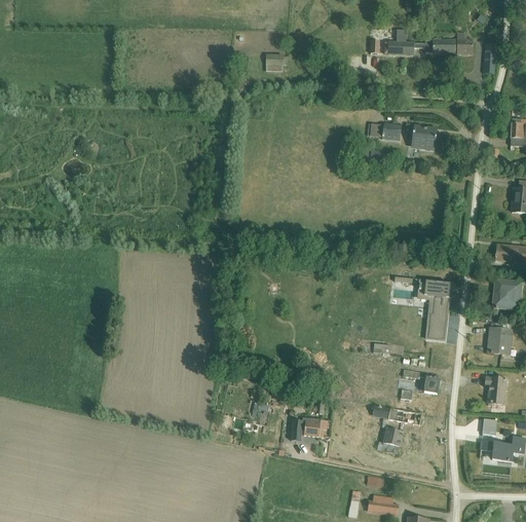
[(481,12),(477,17),(483,22),(487,16),(481,12)]
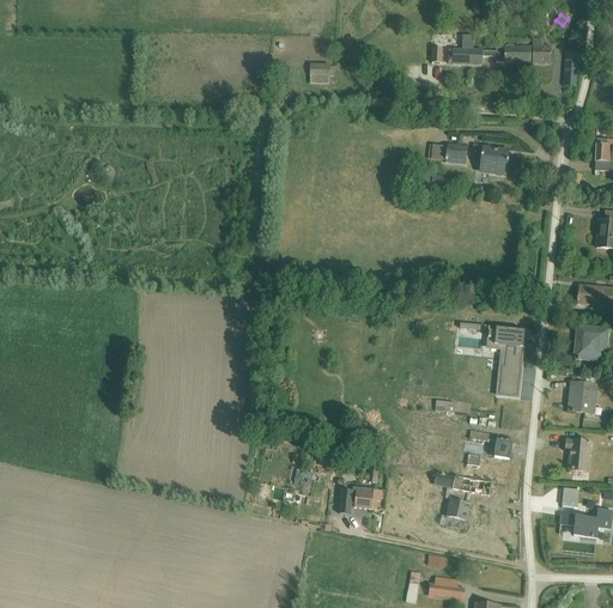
[(448,47),(448,60),(451,60),(451,61),(483,62),(483,53),(496,54),(496,60),(504,60),(530,62),(530,44),(515,44),(504,44),(496,44),(496,48),(484,48),(473,48),(473,47),(474,34),(462,32),(462,43),(462,47),(453,47),(448,47)]
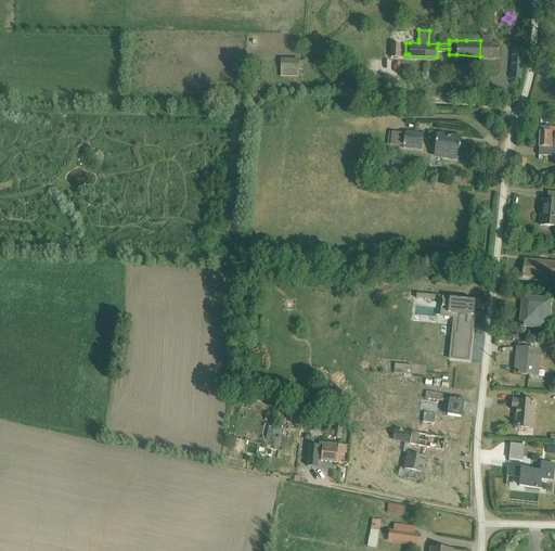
[(514,33),(511,75),(521,76),(523,59),(524,45),(525,34),(514,33)]
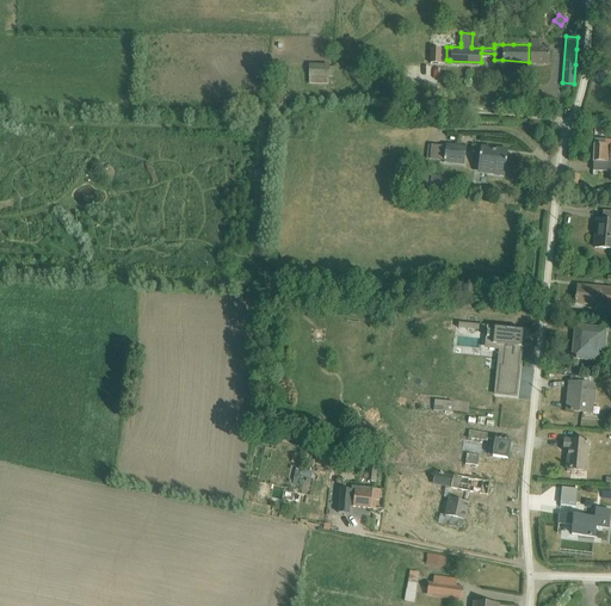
[(539,37),(531,37),(531,38),(531,61),(549,61),(549,43),(539,43),(539,37)]
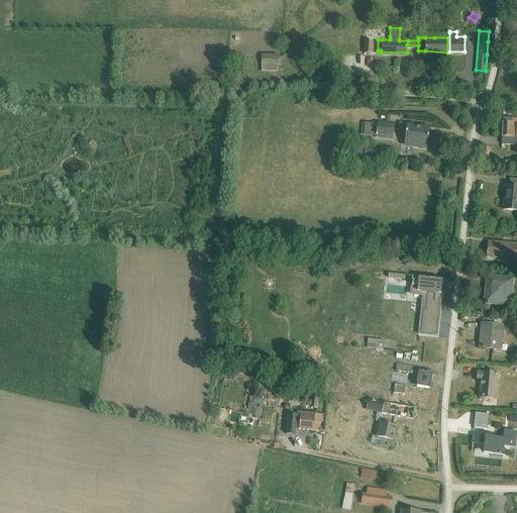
[(365,39),(365,49),(373,50),(373,38),(365,38),(365,39)]
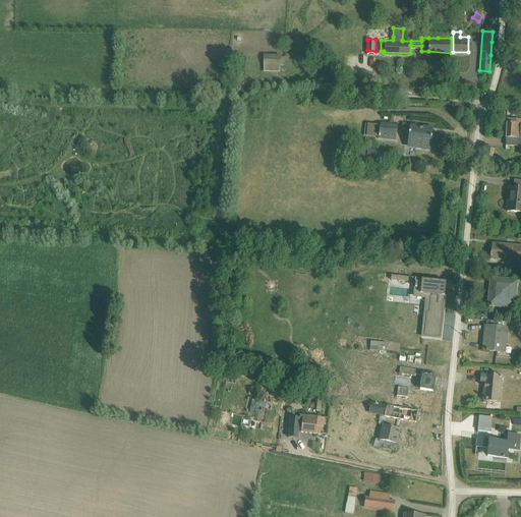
[(264,51),(264,67),(280,68),(280,61),(285,61),(285,53),(281,53),(281,52),(264,51)]
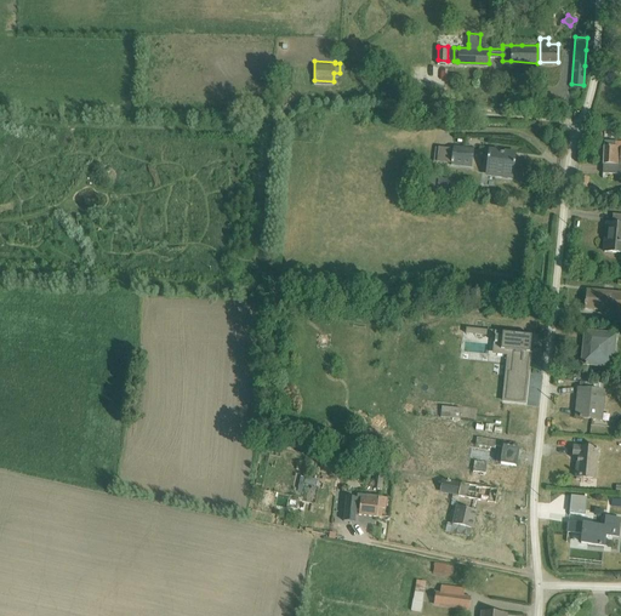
[(603,158),(603,171),(620,171),(620,141),(614,141),(614,138),(604,138),(603,158)]
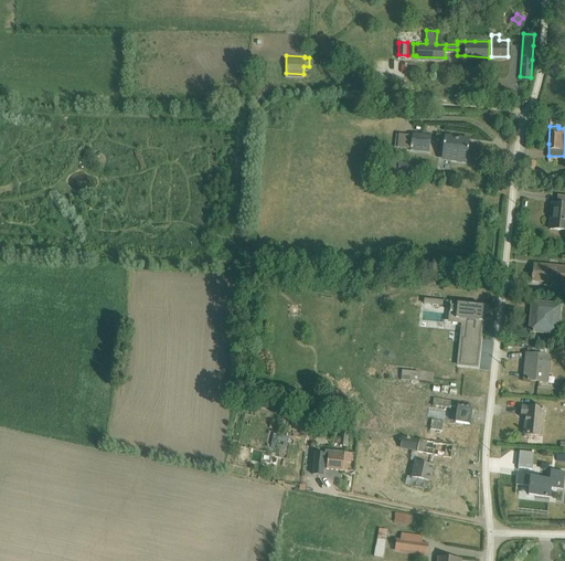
[(411,146),(412,133),(396,130),(394,144),(411,146)]
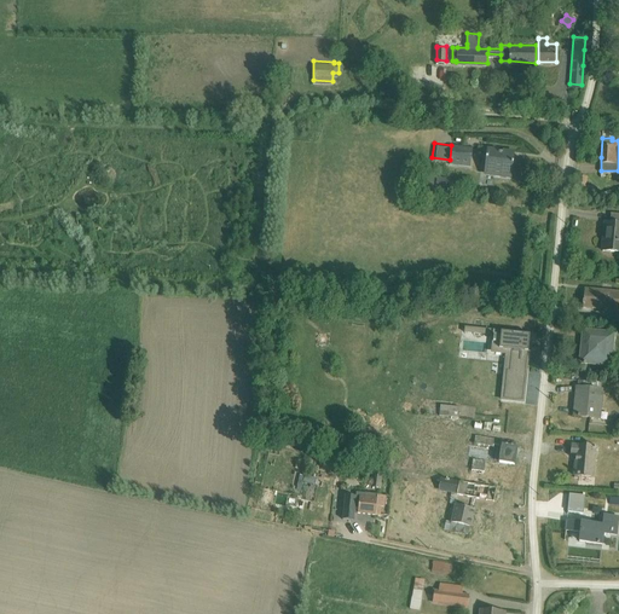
[(451,145),(450,160),(450,162),(470,164),(473,145),(451,143),(451,145)]
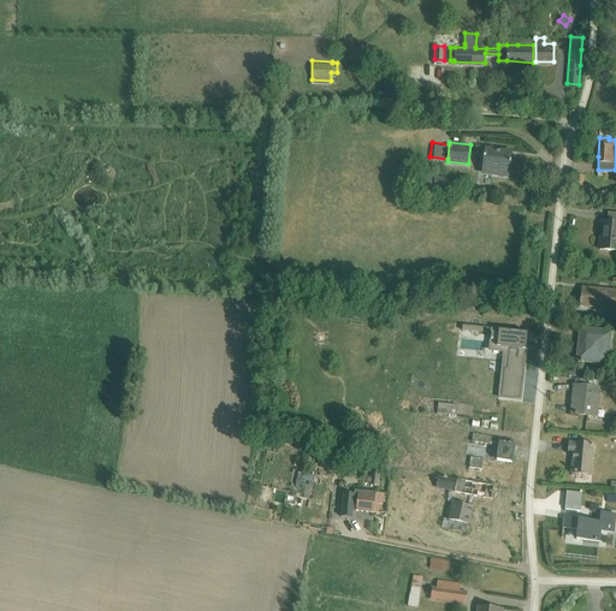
[(484,147),(481,171),(495,172),(496,172),(497,172),(498,171),(499,171),(509,172),(511,150),(484,147)]
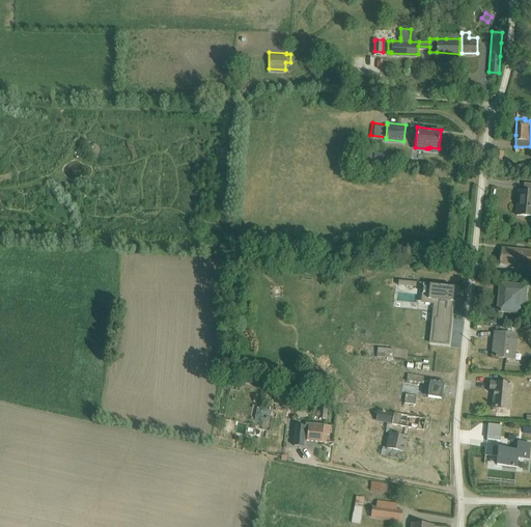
[(497,148),(495,163),(508,164),(508,158),(503,157),(503,148),(497,148)]
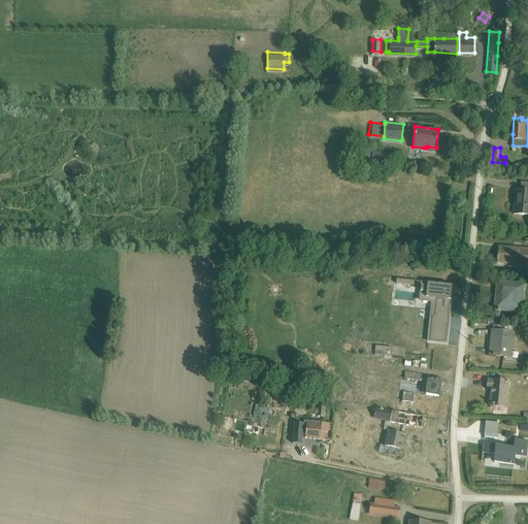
[(516,188),(514,211),(527,213),(527,179),(521,179),(520,188),(516,188)]
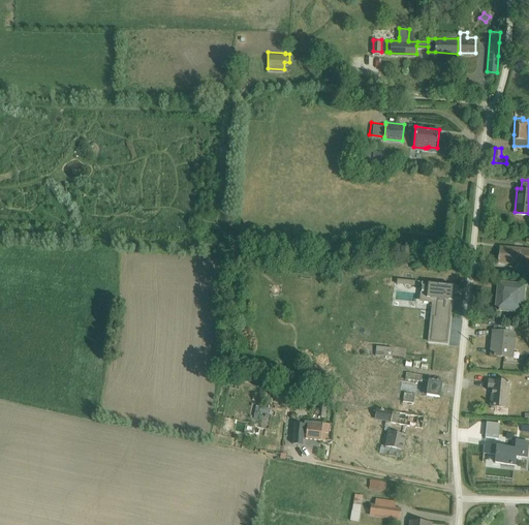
[(498,254),(498,257),(498,260),(528,264),(528,263),(528,246),(500,244),(499,254),(498,254)]
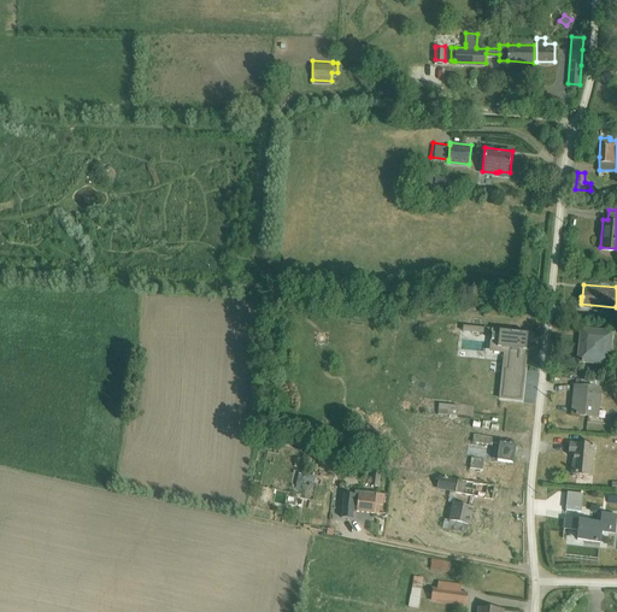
[(528,330),(527,337),(534,339),(535,330),(492,325),(491,327),(528,330)]
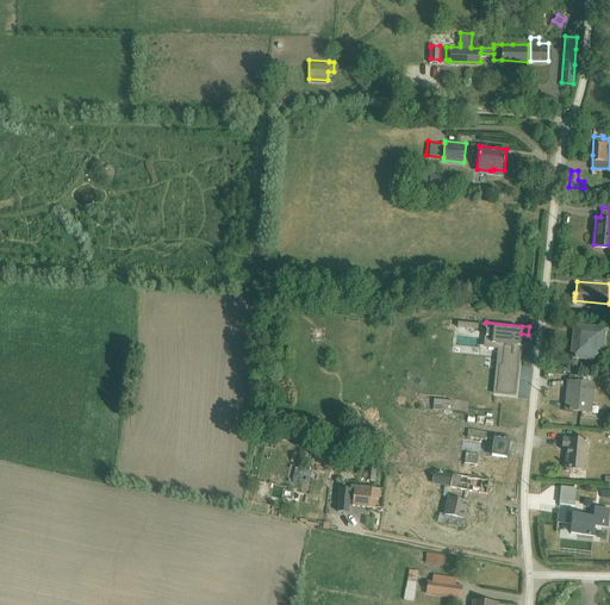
[(573,322),(571,355),(604,359),(607,325),(573,322)]
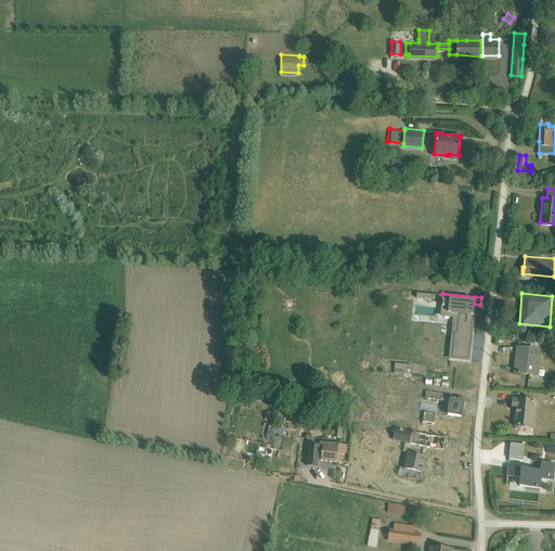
[(475,297),(441,294),(440,314),(453,315),(449,355),(455,356),(457,345),(469,346),(474,312),(474,304),(475,297)]
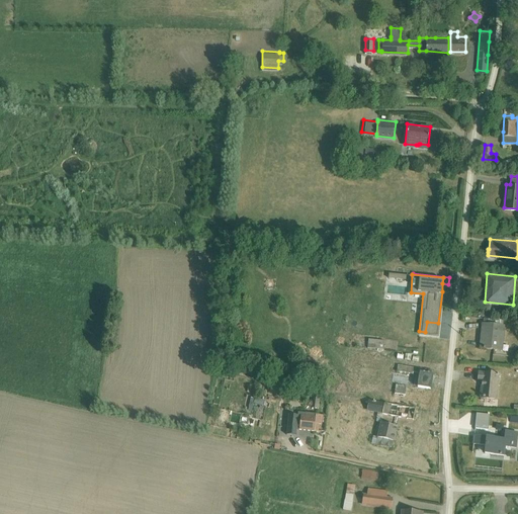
[(425,332),(419,331),(419,333),(438,335),(443,291),(442,291),(438,323),(427,322),(425,332)]
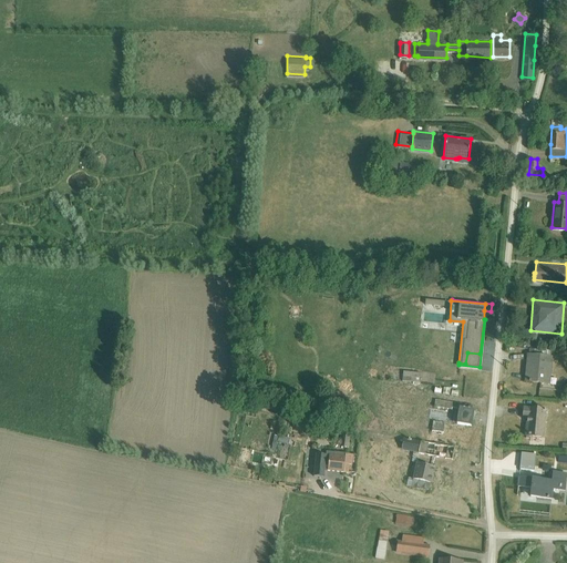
[(528,352),(539,354),(540,346),(529,345),(528,352)]
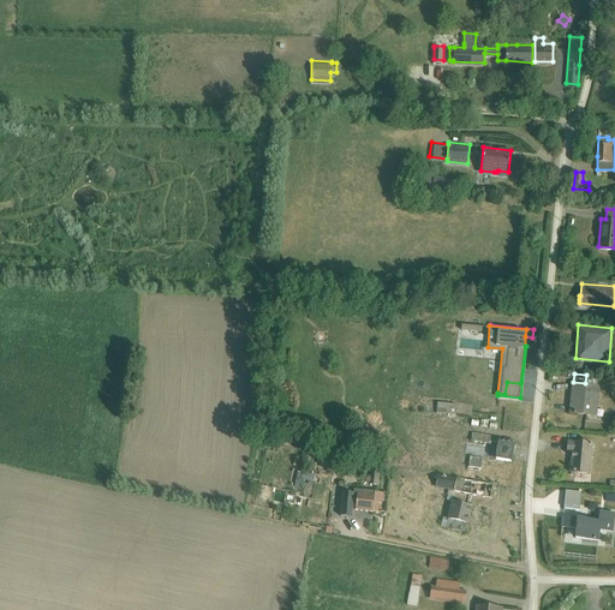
[(585,383),(573,382),(571,411),(597,413),(599,384),(585,383)]
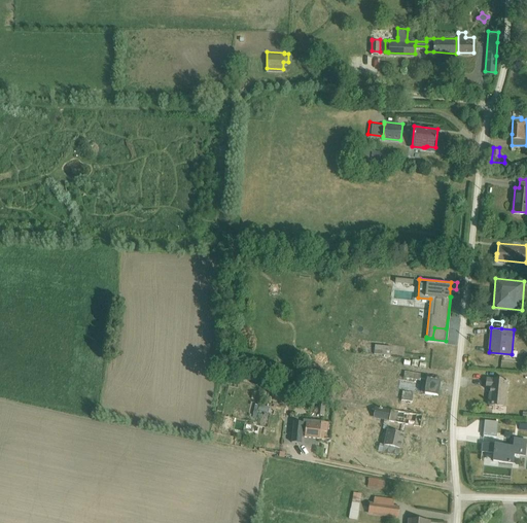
[(375,343),(375,349),(391,351),(391,345),(375,343)]
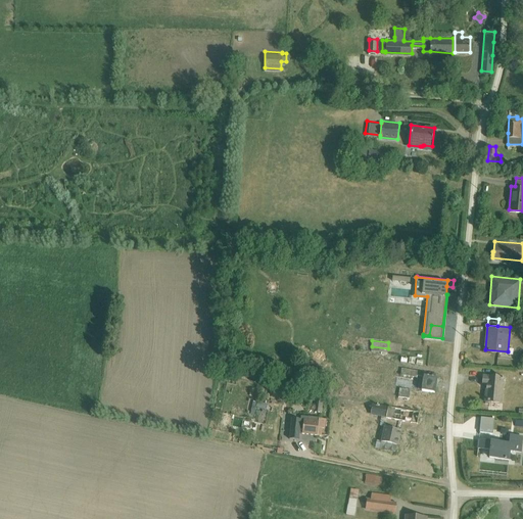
[(423,377),(421,387),(421,388),(434,390),(436,375),(437,372),(400,367),(399,373),(417,376),(418,373),(424,373),(423,377)]
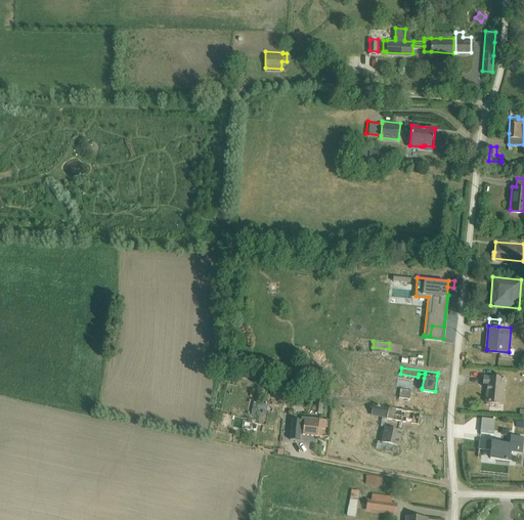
[(483,375),(483,383),(487,383),(486,400),(503,401),(505,377),(483,375)]
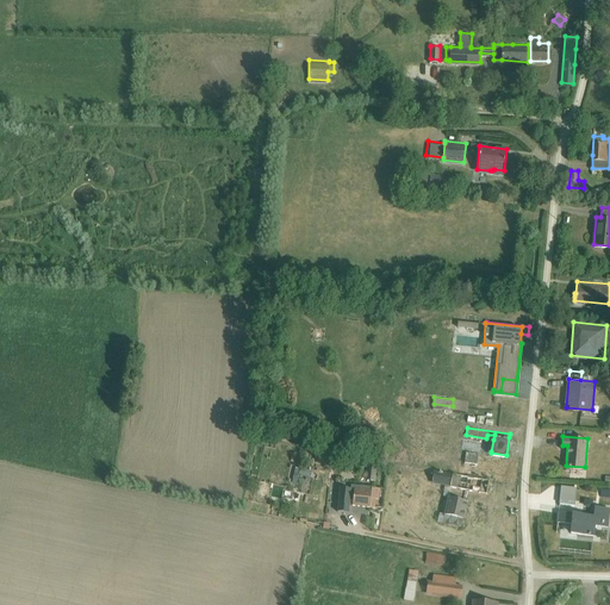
[(465,449),(462,460),(478,461),(478,451),(465,449)]
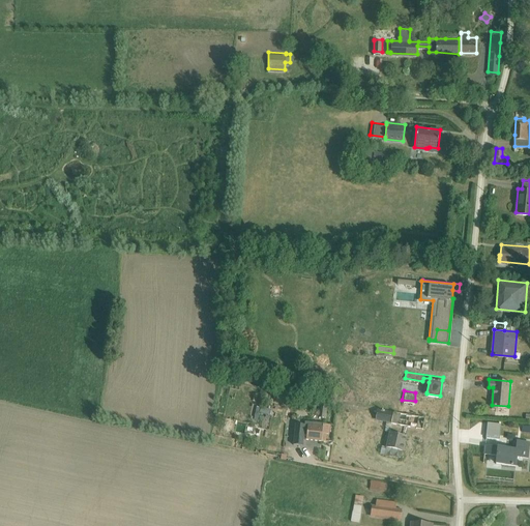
[(256,403),(254,416),(257,417),(259,409),(269,411),(270,406),(256,403)]
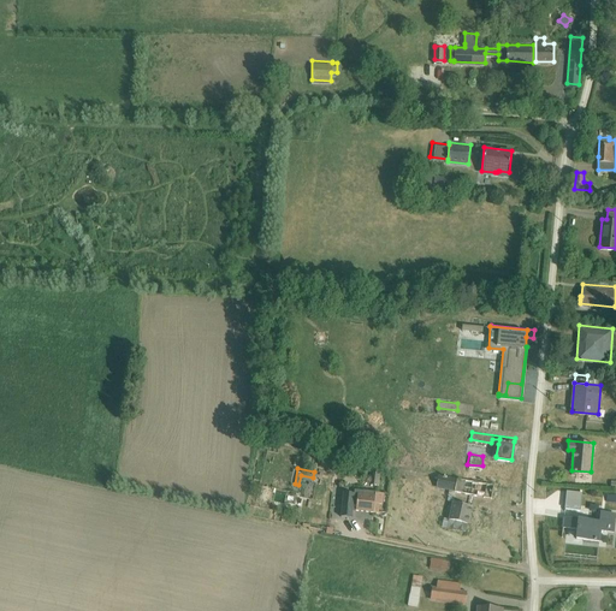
[(446,498),(452,499),(455,492),(491,499),(495,484),(439,472),(437,486),(449,488),(446,498)]
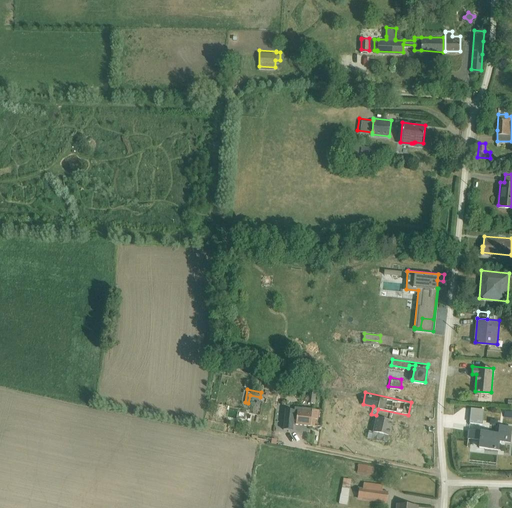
[(285,407),(283,427),(293,428),(293,422),(315,425),(316,417),(318,417),(319,407),(295,405),(294,408),(285,407)]
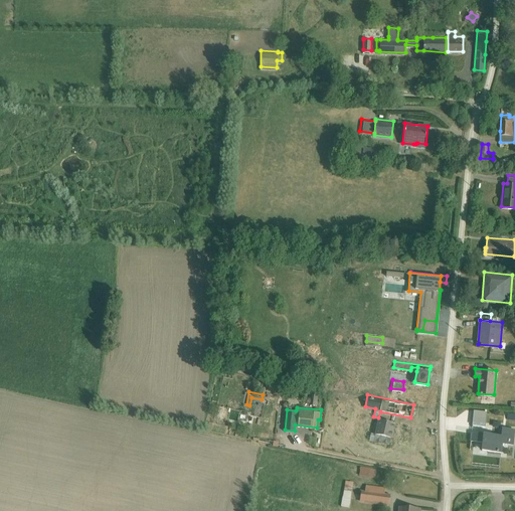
[(395,421),(378,417),(375,432),(371,431),(369,438),(390,444),(395,421)]
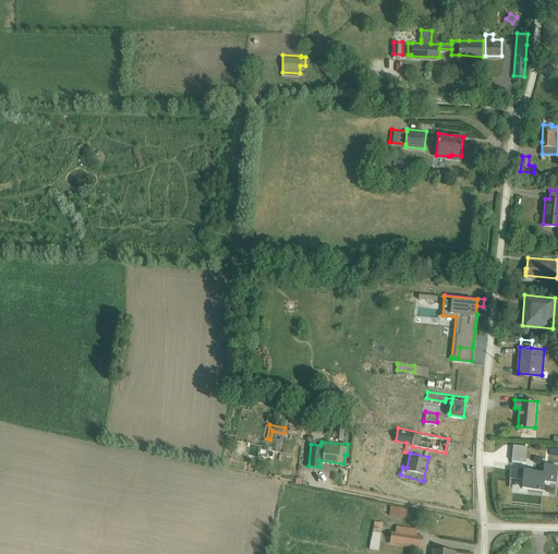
[(429,459),(429,470),(446,471),(447,460),(429,459)]
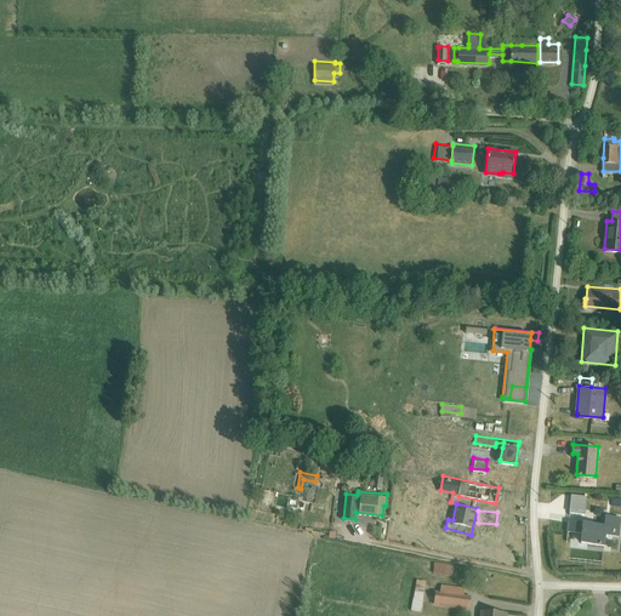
[(569,519),(568,528),(581,530),(580,540),(604,542),(605,531),(619,532),(620,513),(605,512),(604,523),(569,519)]
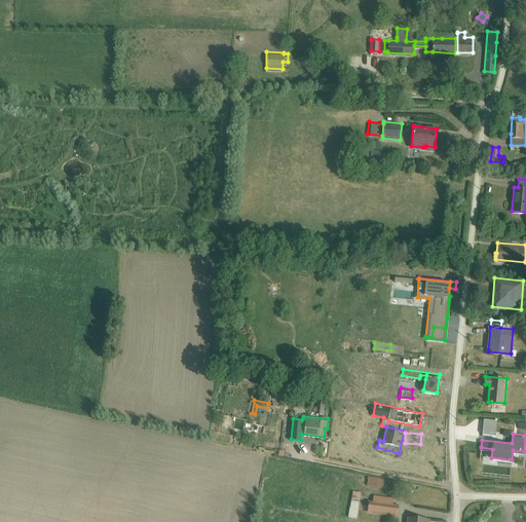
[(362,478),(361,482),(383,486),(385,477),(365,473),(364,479),(362,478)]
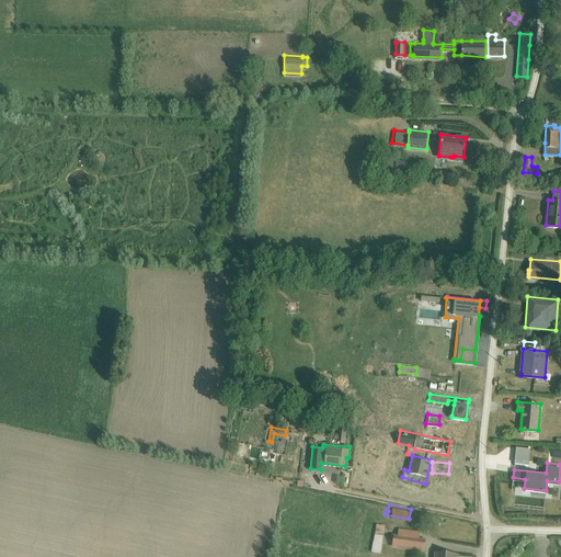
[(377,521),(371,548),(380,550),(385,522),(377,521)]
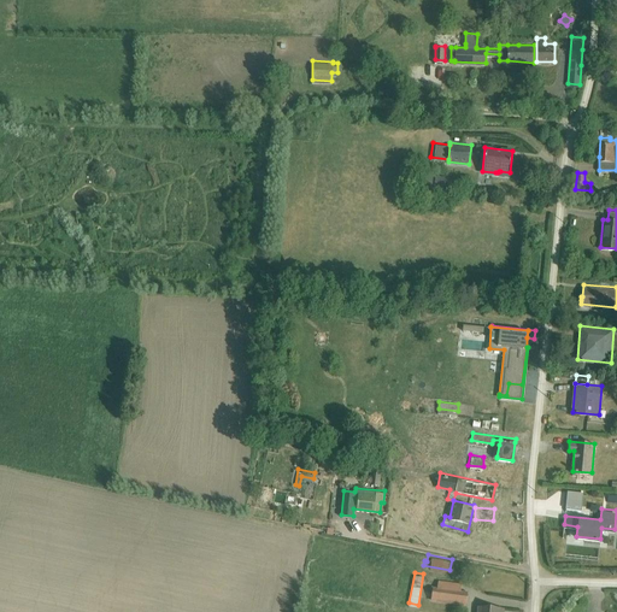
[(433,583),(430,598),(466,602),(469,588),(460,587),(462,581),(438,577),(436,583),(433,583)]
